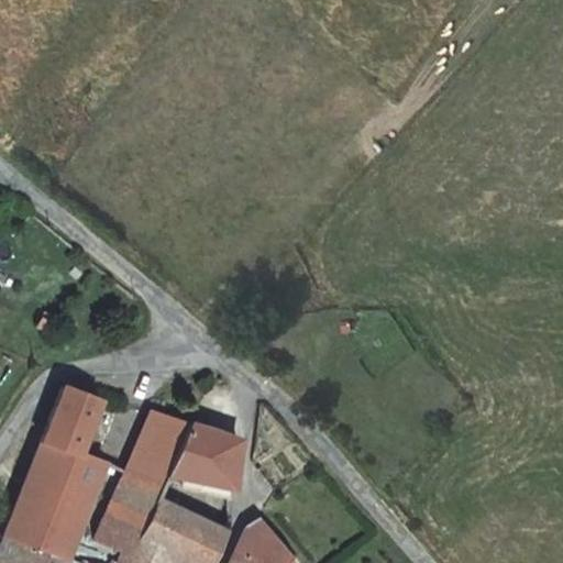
[(75,561),(113,464),(87,453),(109,400),(89,393),(66,383),(26,481),(6,533),(58,554),(75,561)]
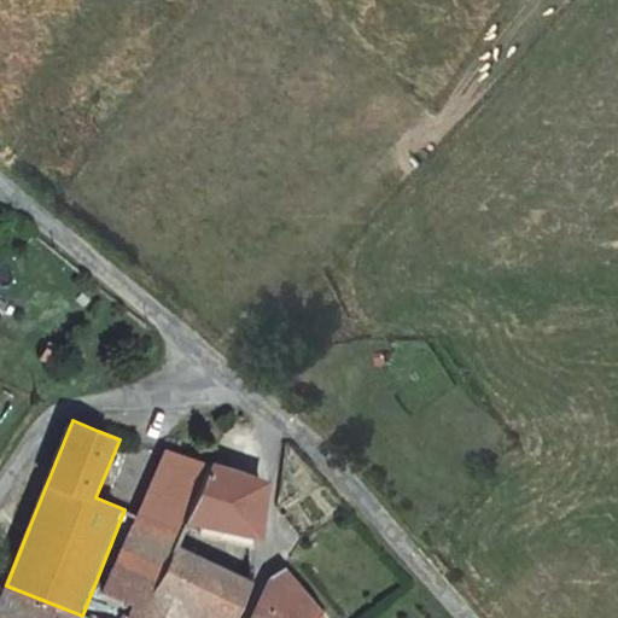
[(210,465),(165,449),(108,593),(134,605),(130,614),(141,617),(145,617),(157,590),(175,547),(187,520),(210,465)]
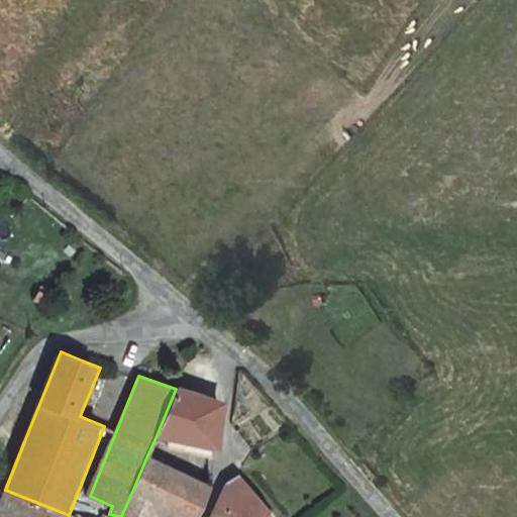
[(157,435),(217,448),(222,404),(176,389),(157,435)]
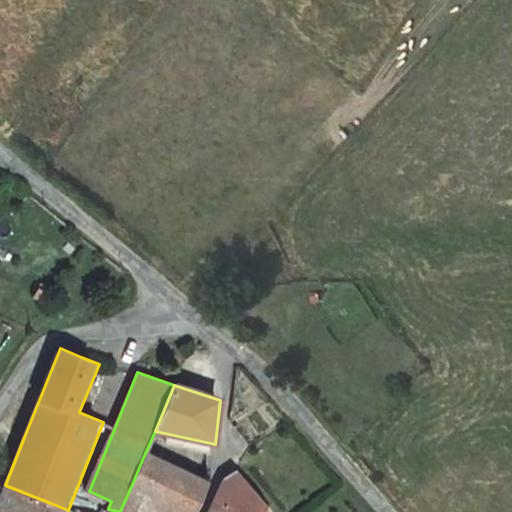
[(174,511),(192,511),(208,480),(145,453),(130,489),(159,505),(174,511)]
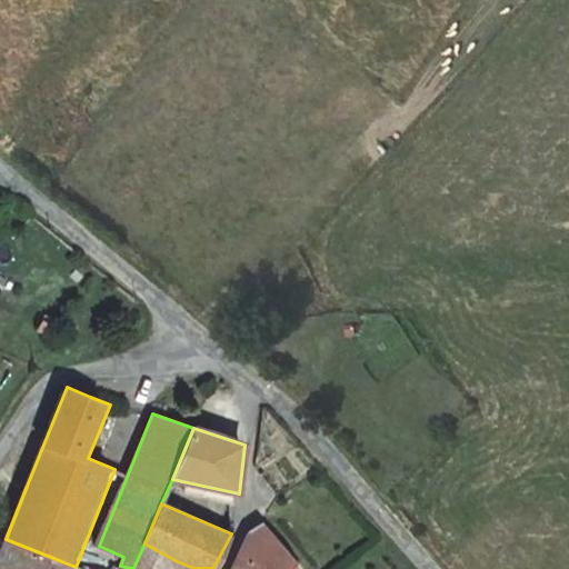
[(256,520),(231,568),(276,568),(286,555),(256,520)]
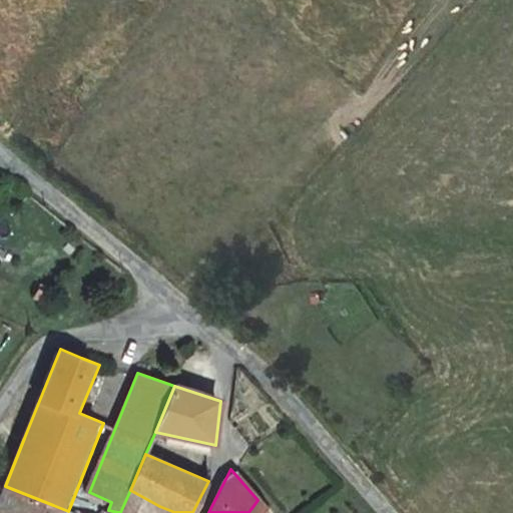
[(50,512),(53,505),(5,486),(0,496),(0,512),(50,512)]
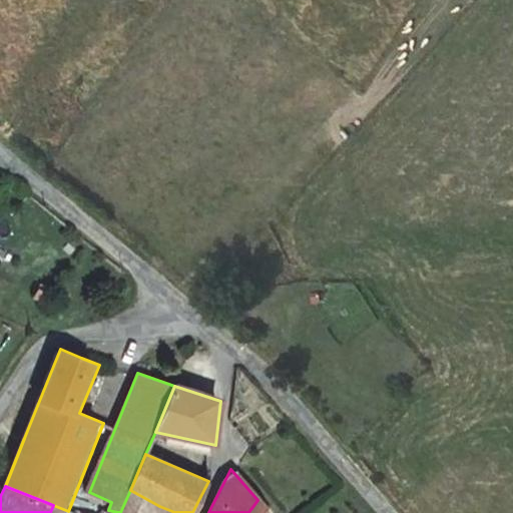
[(155,512),(159,506),(130,490),(120,512),(117,512),(108,510),(101,507),(98,512),(82,512),(80,512),(78,512),(155,512)]
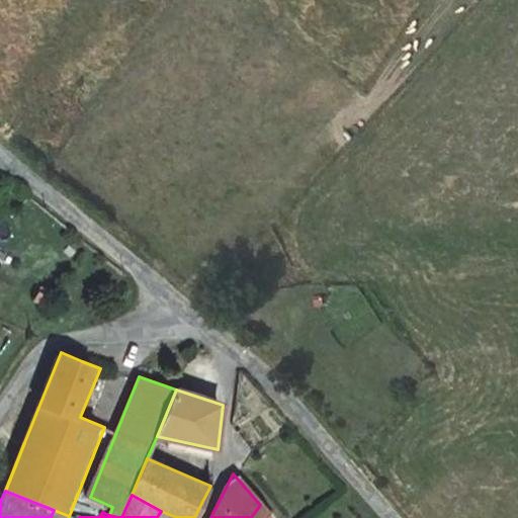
[(271,517),(260,505),(251,517),(271,517)]
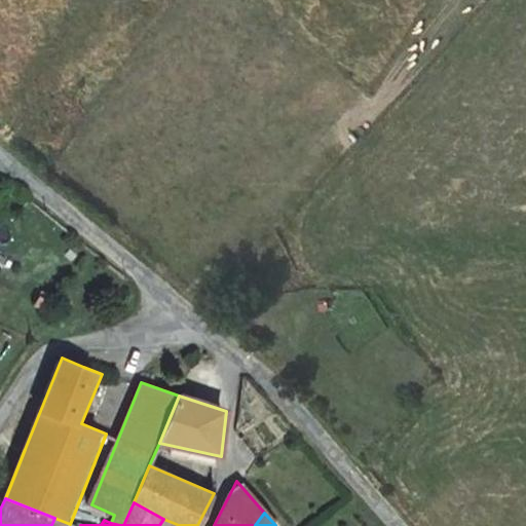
All buildings are outlined.
